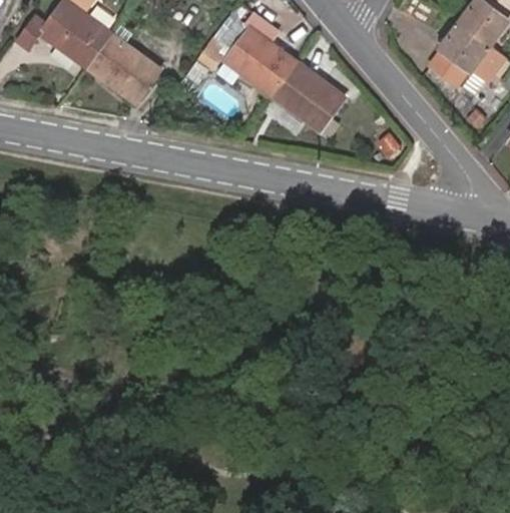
[(40,34),(87,68),(113,31),(85,12),(93,0),(61,0),(45,22),(34,15),(15,40),(29,50),(40,34)]
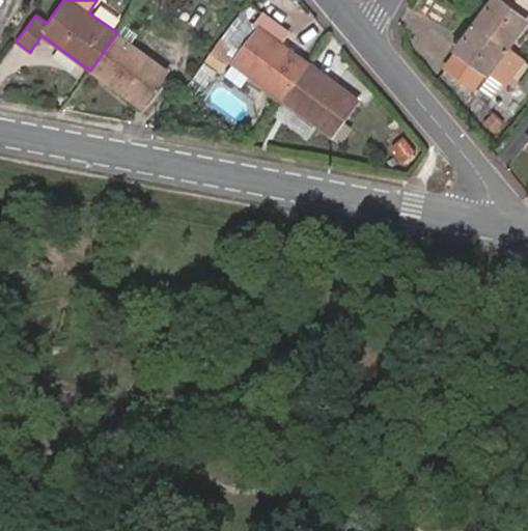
[(165,10),(168,0),(153,0),(151,6),(165,10)]
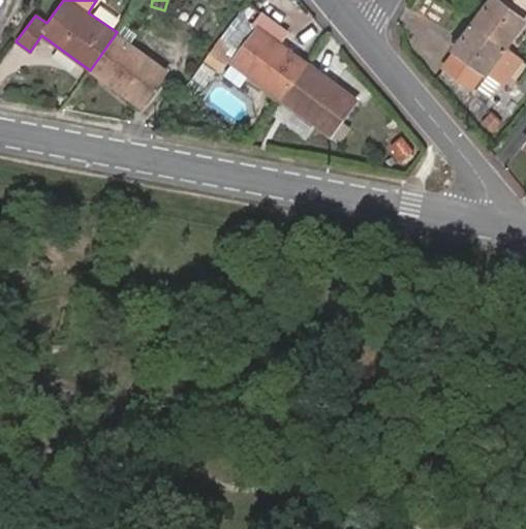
[(525,0),(487,0),(471,21),(506,48),(525,20),(525,19),(524,17),(525,13),(525,0)]
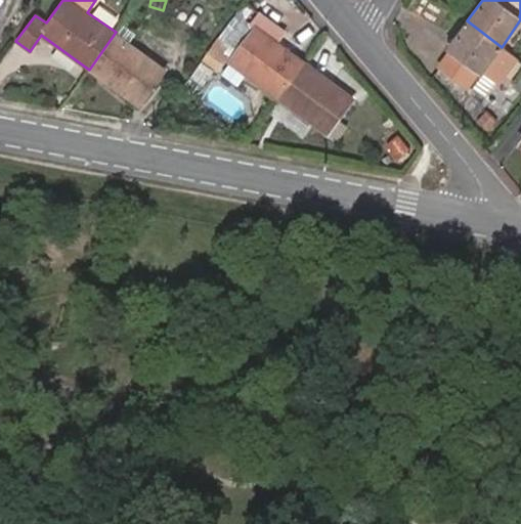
[(226,61),(276,99),(303,62),(277,42),(285,32),(263,16),(256,27),(254,26),(226,61)]
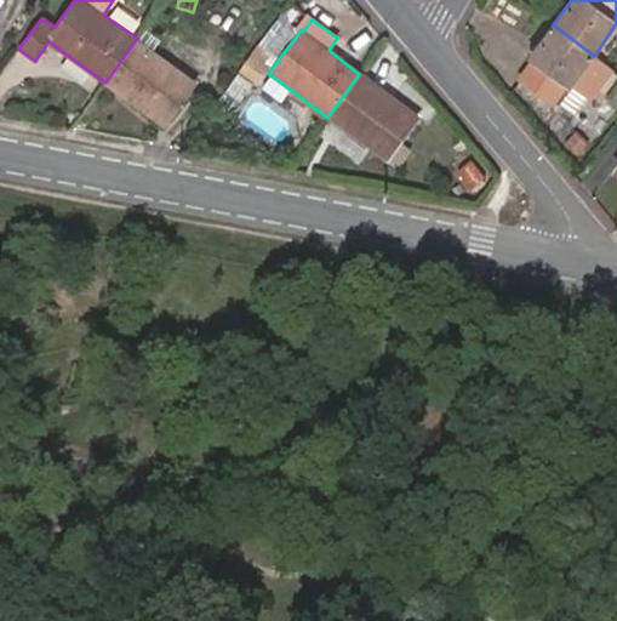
[(594,56),(553,24),(529,55),(532,58),(516,79),(552,106),(554,102),(572,117),(586,100),(589,102),(613,72),(594,56)]
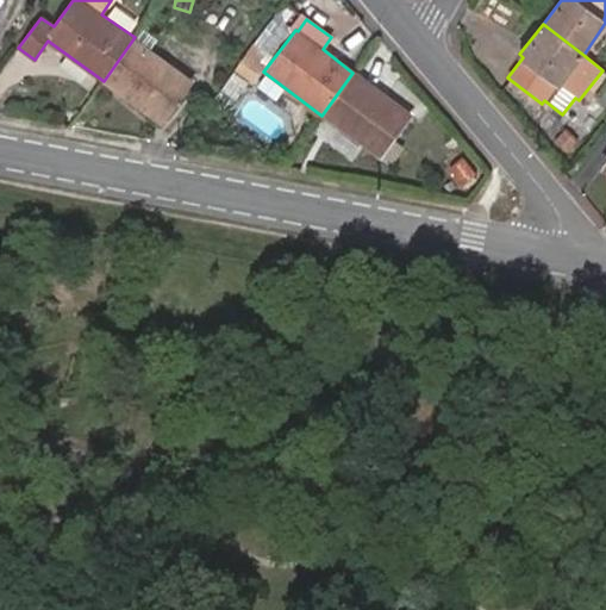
[(135,37),(104,81),(161,123),(192,81),(135,37)]
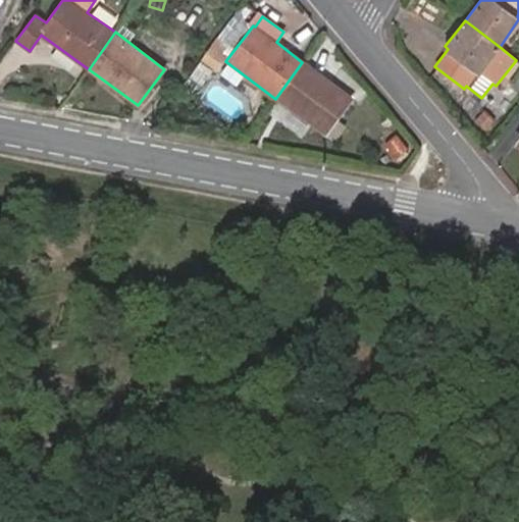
[(352,98),(302,62),(275,99),(325,135),(352,98)]
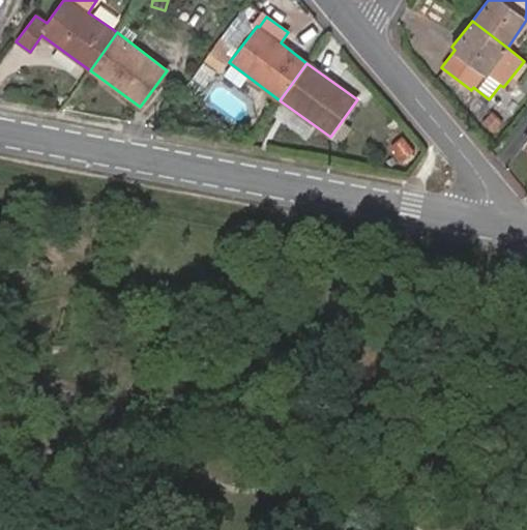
[(490,114),(481,123),(491,131),(499,123),(490,114)]
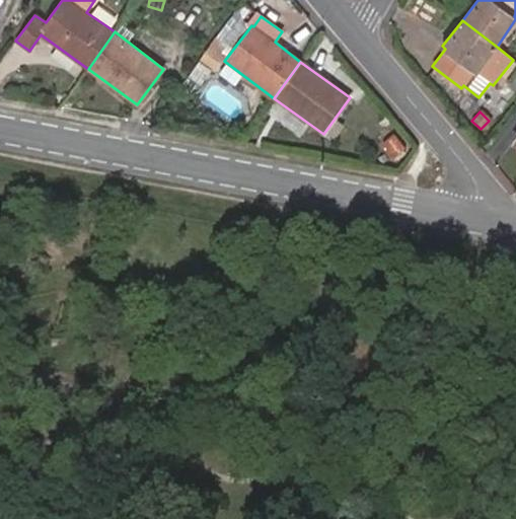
All buildings are outlined.
